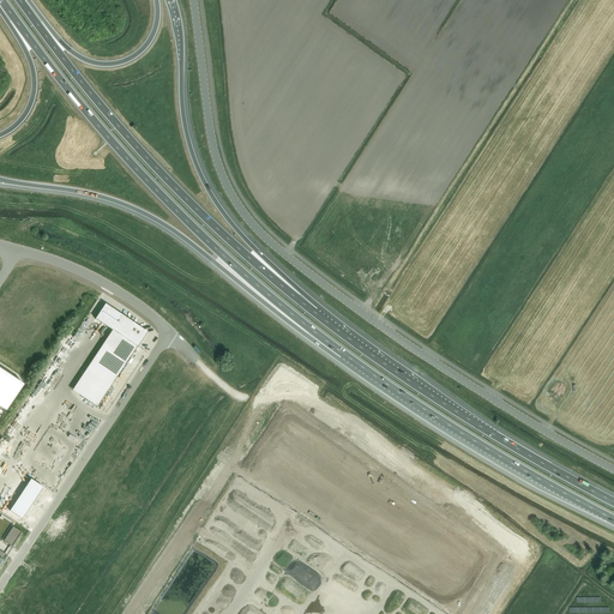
[(106,305),(95,319),(112,331),(120,336),(137,348),(148,332),(106,305)]
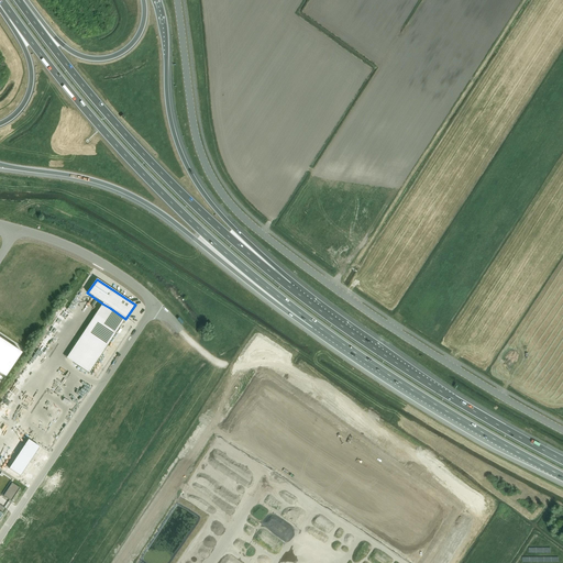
[(0,339),(0,374),(6,378),(22,354),(0,339)]
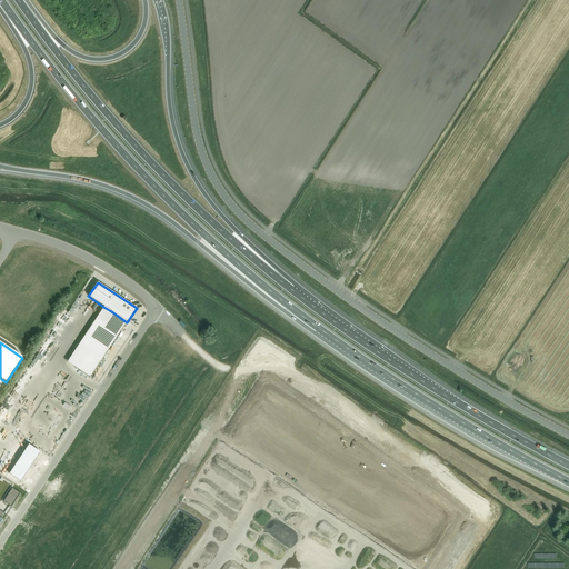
[(29,445),(25,450),(36,458),(40,452),(29,445)]
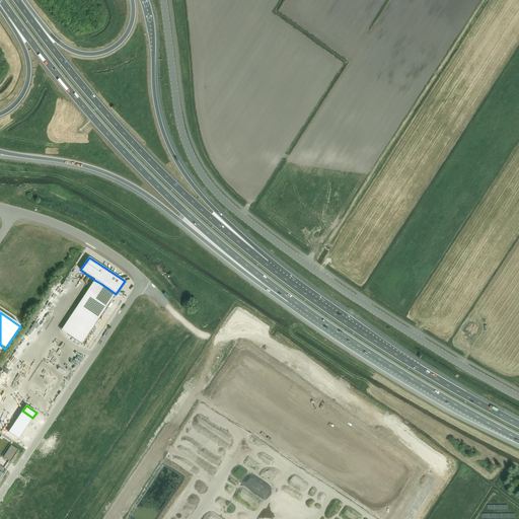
[(22,411),(19,416),(29,423),(32,418),(22,411)]
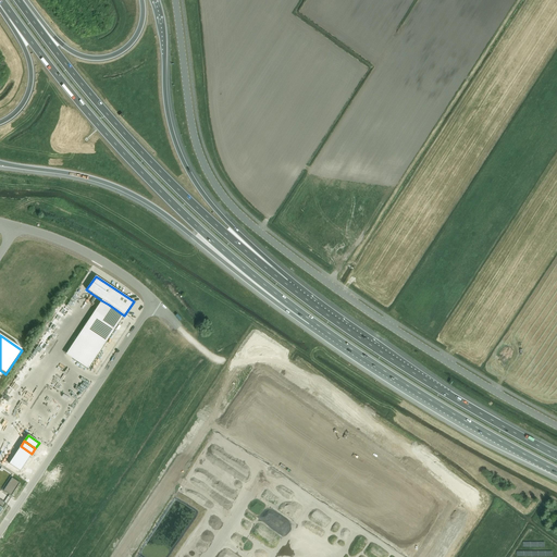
[(21,446),(16,453),(27,459),(32,454),(21,446)]
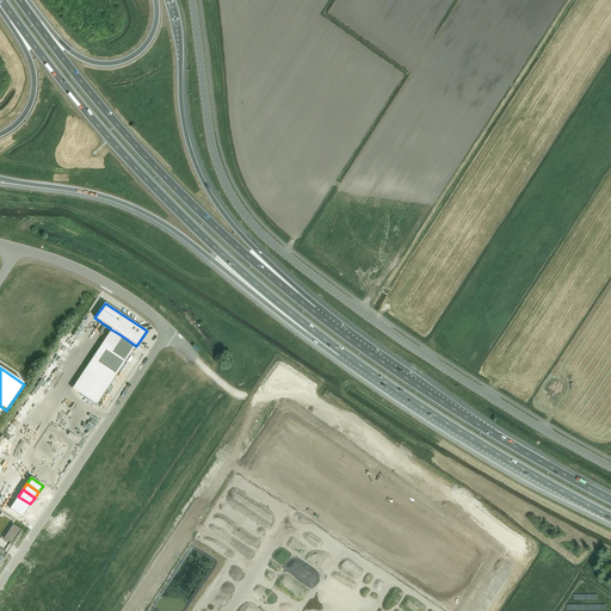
[(18,497),(14,503),(26,511),(30,504),(18,497)]
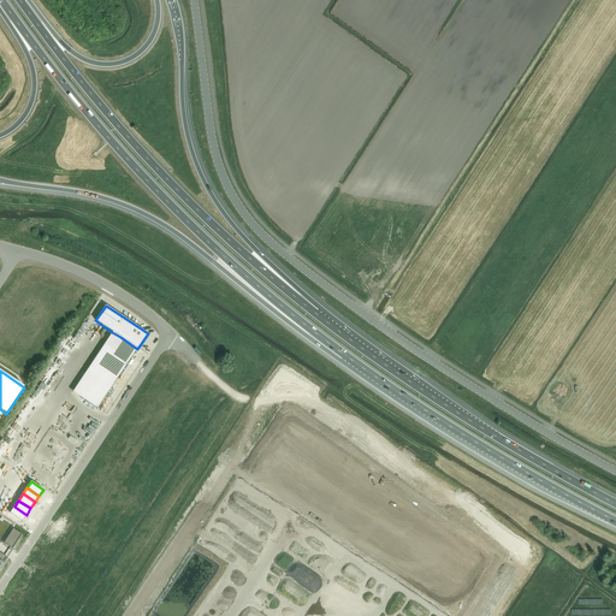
[(15,507),(10,513),(22,521),(27,515),(15,507)]
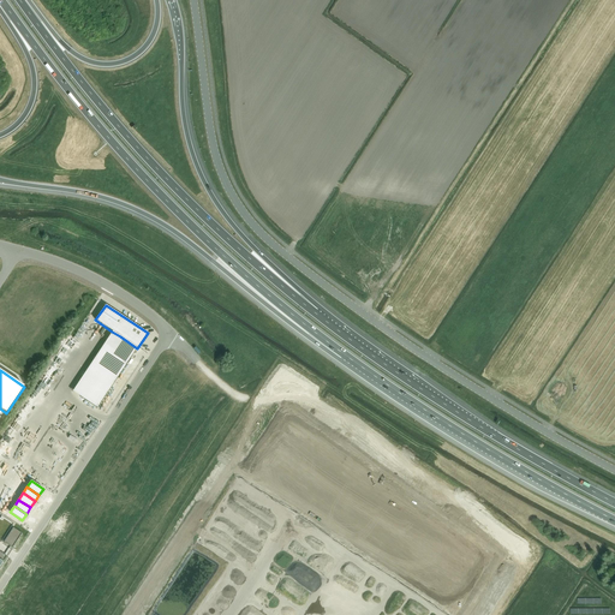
[(13,527),(4,542),(12,548),(22,533),(13,527)]
